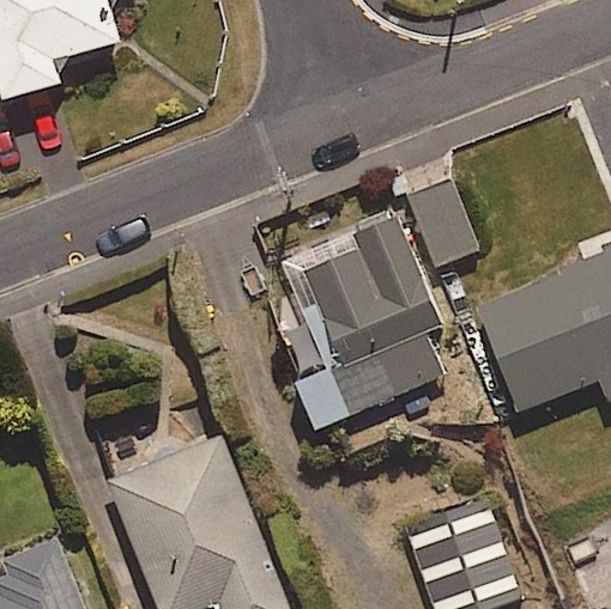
[(0,84),(4,98),(62,84),(55,59),(120,42),(109,0),(0,0),(0,84)]
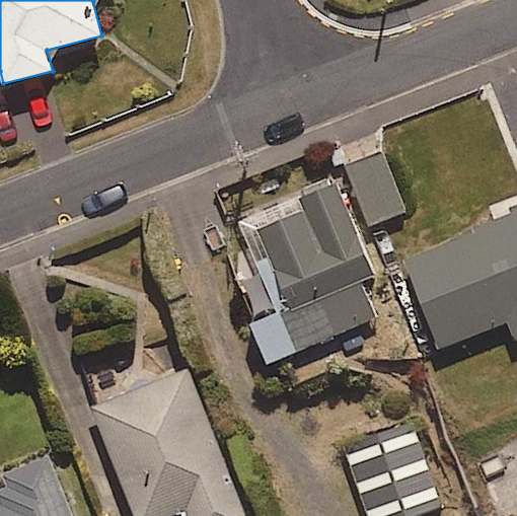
[(404,211),(384,153),(347,166),(368,224),(404,211)]
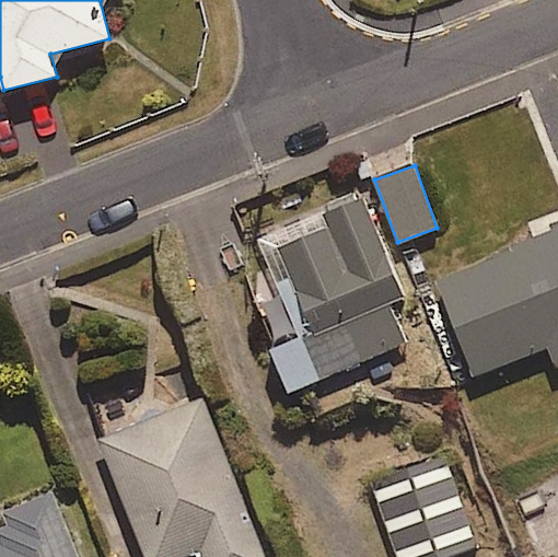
[(404,296),(359,194),(255,240),(298,337),(270,349),(289,392),(407,340),(390,302),(404,296)]
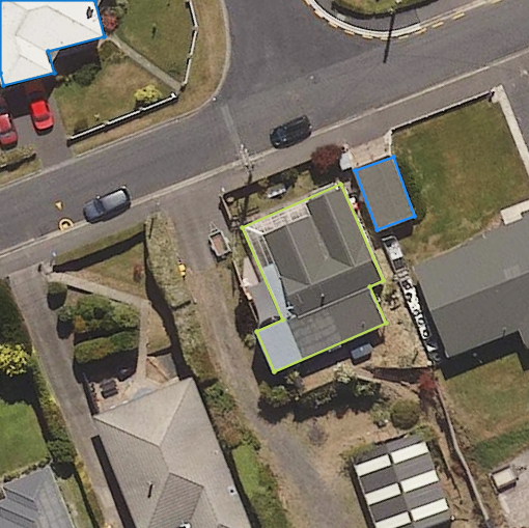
[(527,346),(528,345),(528,215),(409,262),(445,357),(520,328),(527,346)]
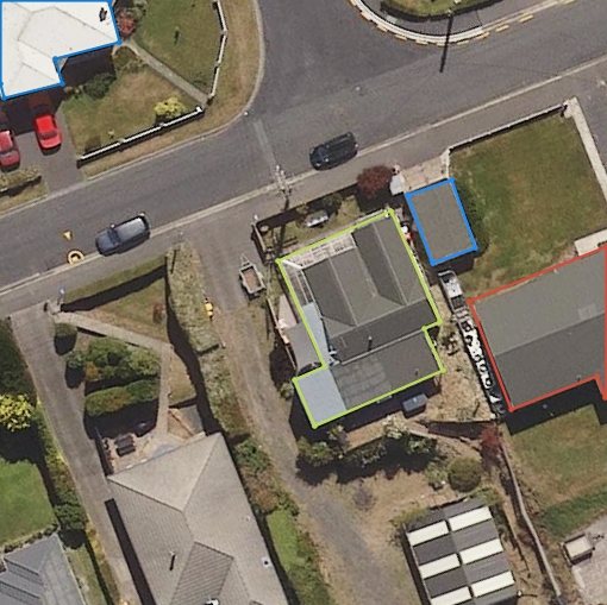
[(288,604),(217,432),(107,477),(160,604),(201,604),(219,598),(221,604),(288,604)]
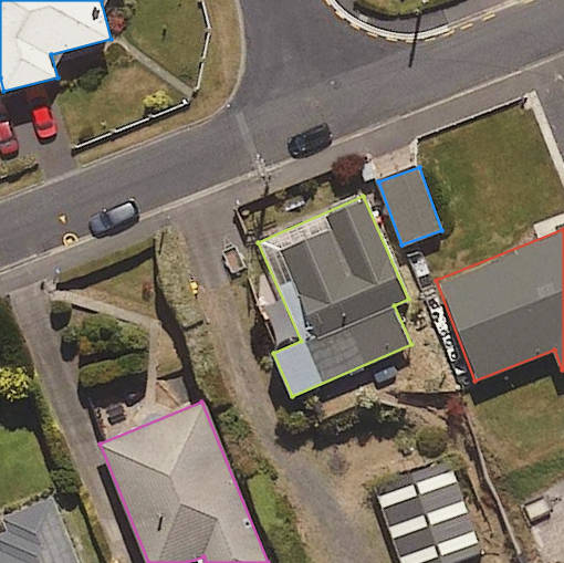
[(442,461),(372,489),(400,562),(445,562),(478,551),(442,461)]
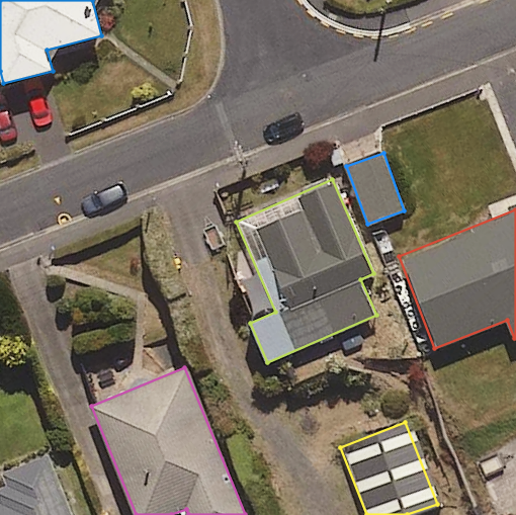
[(76,514),(52,452),(0,473),(12,504),(0,508),(0,514),(76,514)]
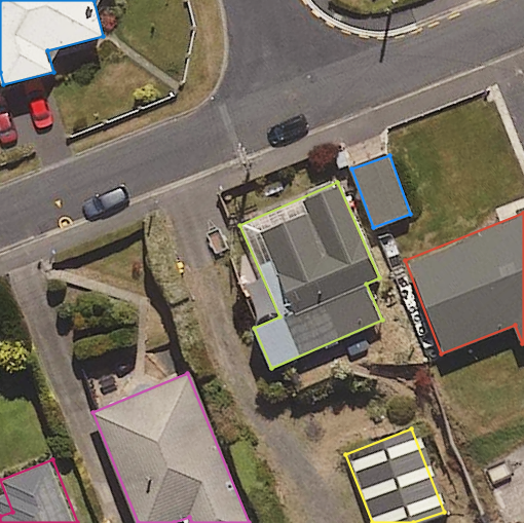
All buildings are outlined.
